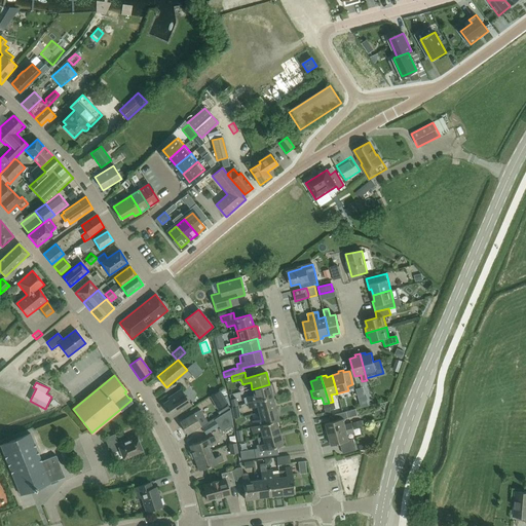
[(272,383),(269,384),(252,389),(254,396),(246,398),(248,404),(272,397),(275,396),(272,383)]
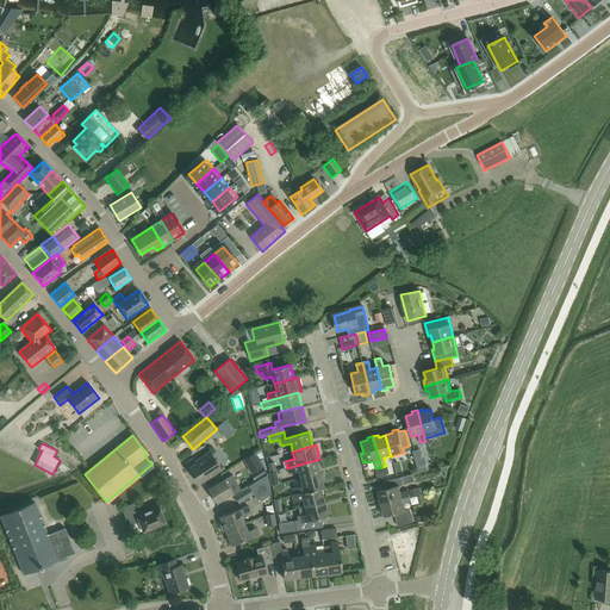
[(210,453),(201,459),(203,460),(190,470),(190,471),(190,473),(192,477),(194,477),(199,484),(221,470),(210,453)]
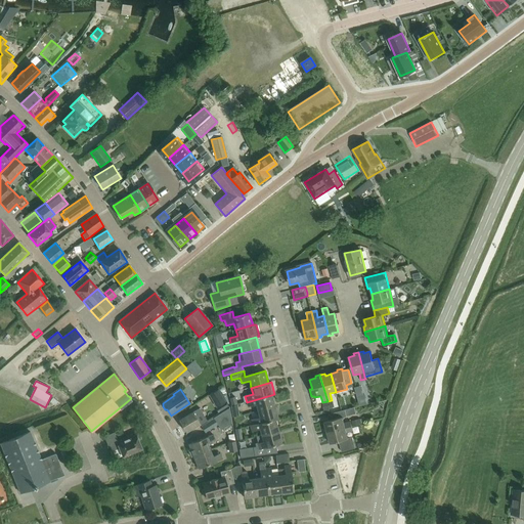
[(225,402),(218,389),(209,395),(216,407),(225,402)]
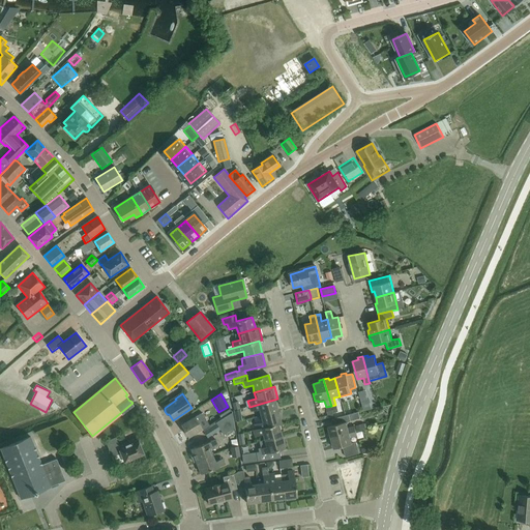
[(274,400),(249,407),(251,411),(259,409),(261,416),(277,412),(274,400)]
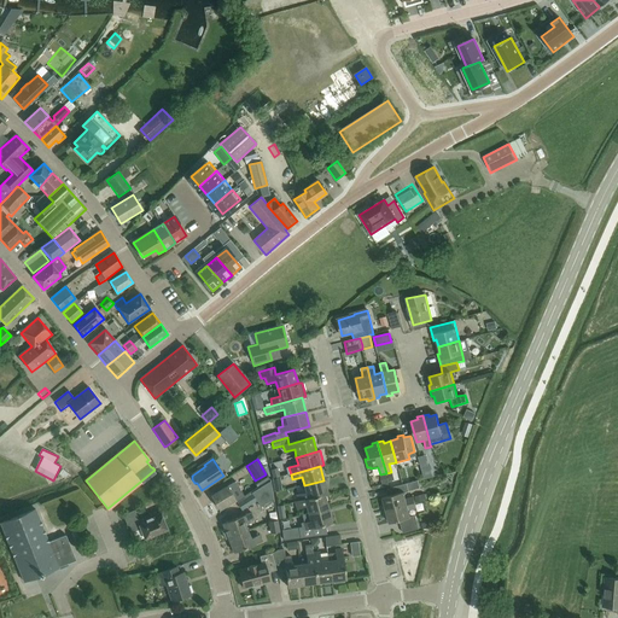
[(324,481),(304,485),(305,493),(297,495),(298,501),(298,502),(326,495),(328,495),(324,481)]
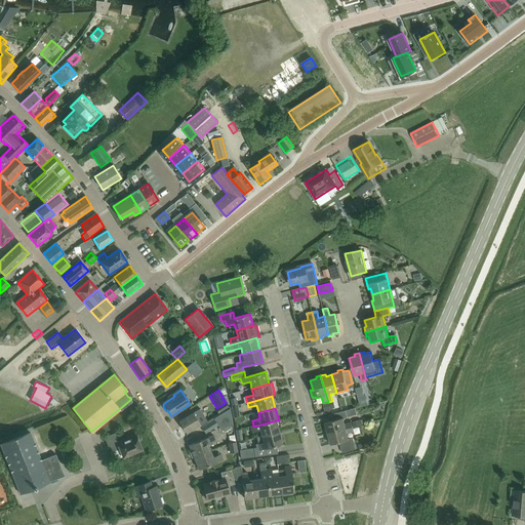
[(352,422),(344,423),(342,418),(348,417),(346,411),(332,414),(333,420),(325,422),(327,429),(325,430),(326,434),(353,427),(352,422)]
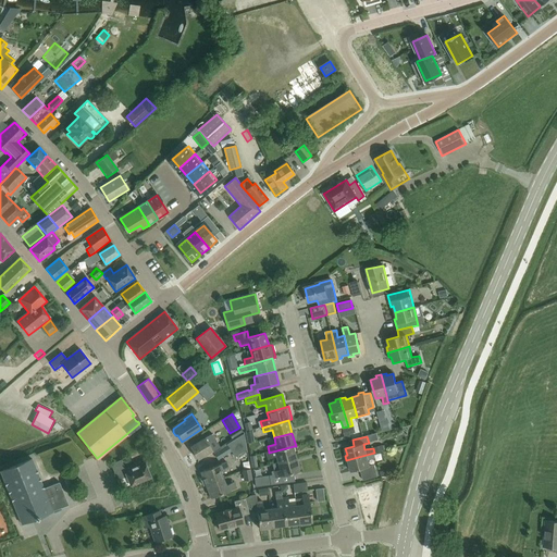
[(205,438),(189,447),(197,459),(212,450),(205,438)]
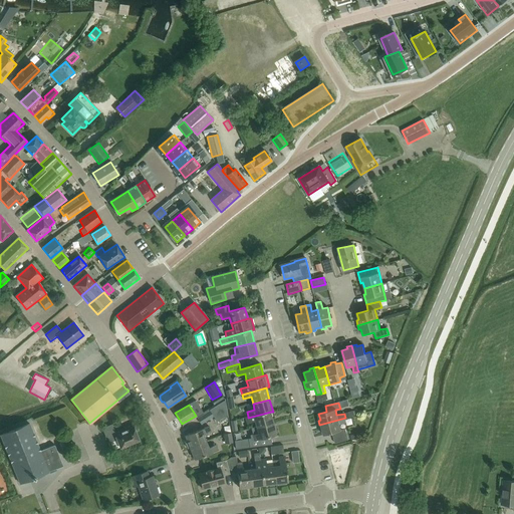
[(212,408),(212,409),(197,419),(201,425),(217,415),(217,414),(221,412),(217,405),(212,408)]
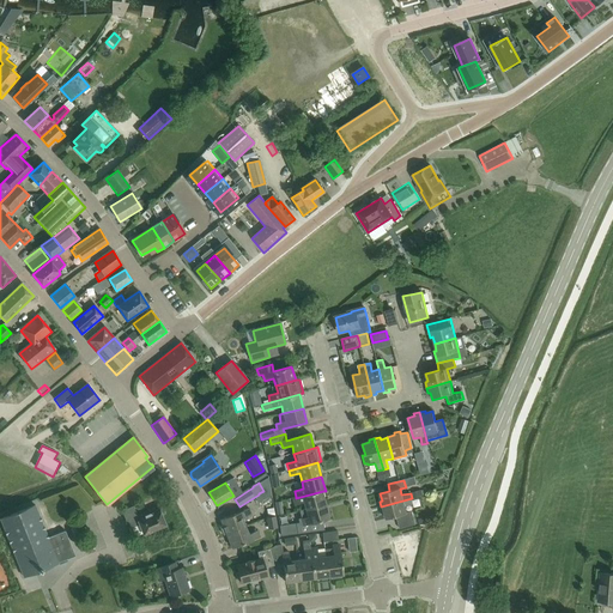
[(296,498),(296,497),(292,498),(295,504),(303,502),(305,510),(326,505),(325,499),(327,498),(326,491),(323,491),(296,498)]
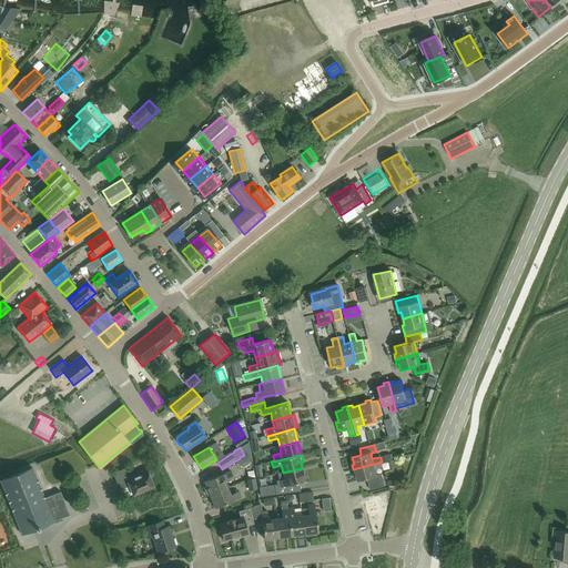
[(382,462),(353,469),(354,475),(356,475),(358,482),(367,478),(371,490),(385,486),(382,474),(376,476),(375,469),(383,467),(382,462)]
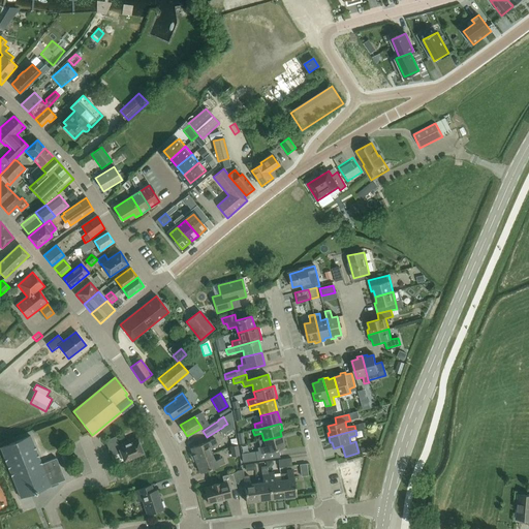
[(132,439),(130,435),(126,437),(125,435),(111,441),(116,455),(123,452),(127,463),(135,460),(133,456),(145,450),(143,445),(145,445),(142,437),(139,438),(139,437),(132,439)]
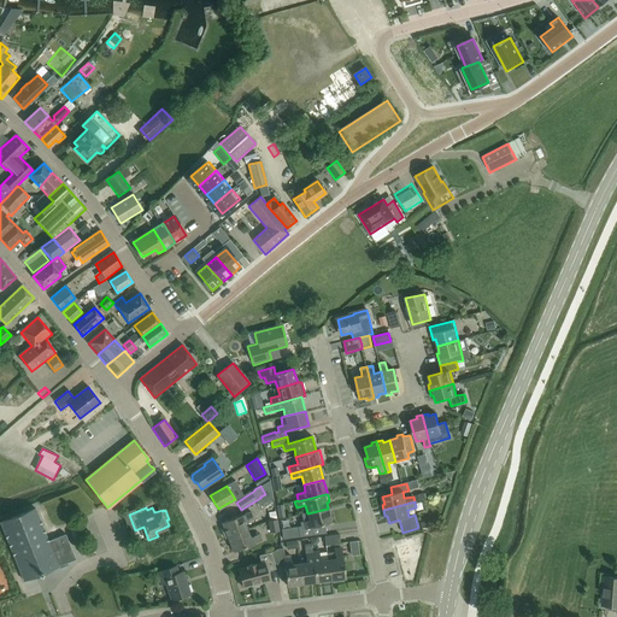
[(68,562),(68,563),(76,560),(65,534),(48,541),(35,509),(0,523),(24,581),(59,566),(58,565),(68,562)]
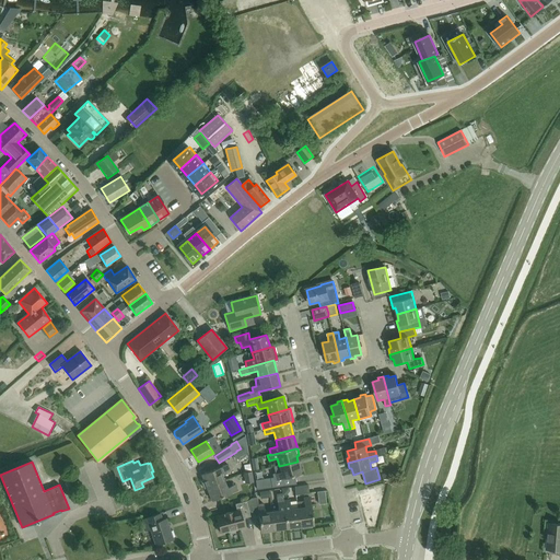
[(298,462),(279,466),(281,473),(272,475),(275,481),(301,474),(298,462)]
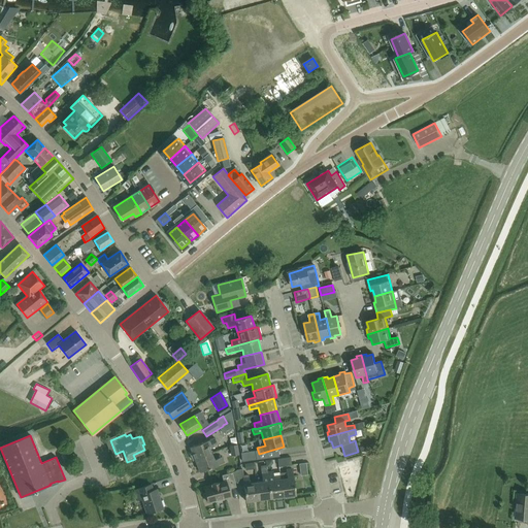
[(195,460),(211,454),(208,447),(217,443),(215,438),(190,448),(192,453),(190,454),(192,461),(195,460)]
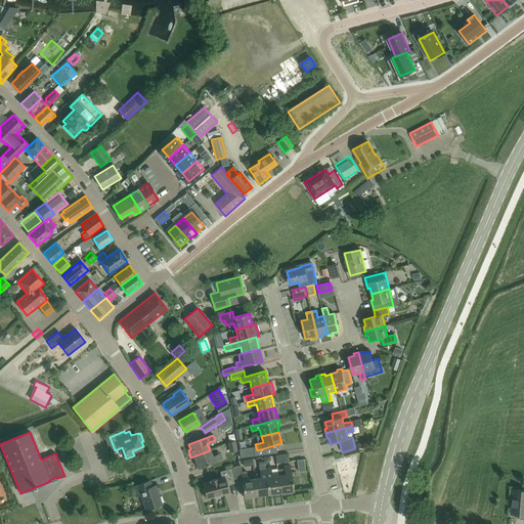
[(235,441),(227,442),(229,453),(237,451),(235,441)]
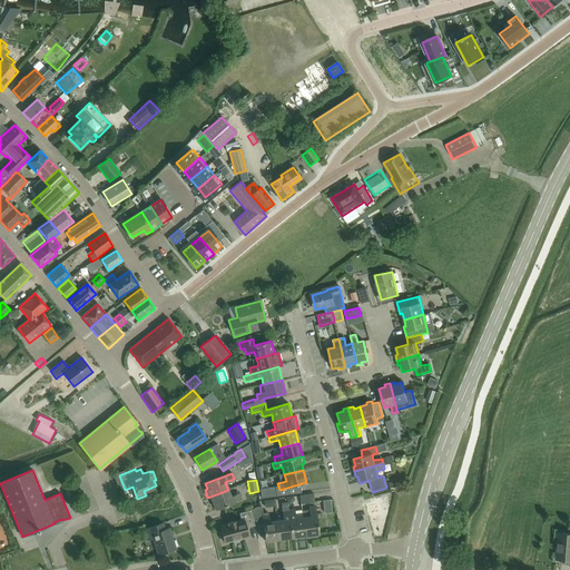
[(275,487),(259,489),(262,499),(277,497),(275,487)]
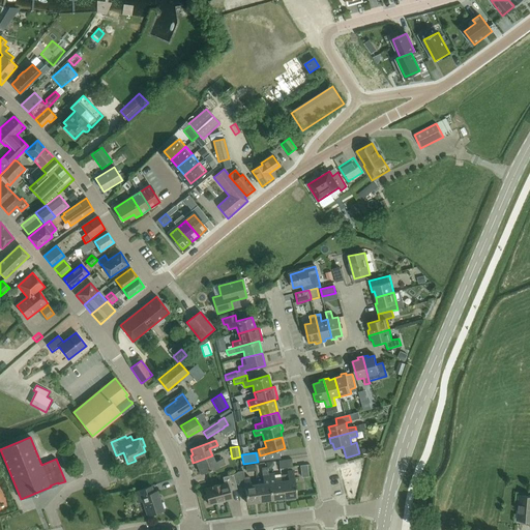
[(214,462),(212,455),(196,462),(200,474),(225,465),(223,459),(214,462)]
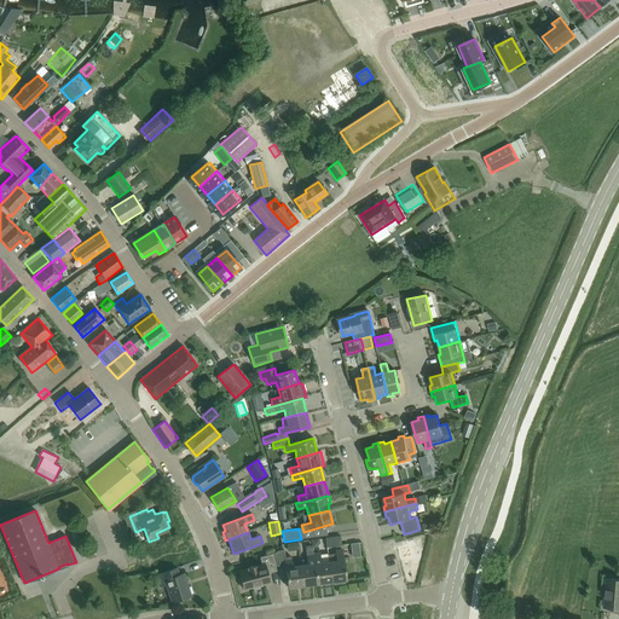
[(342,545),(341,537),(325,538),(327,548),(342,545)]
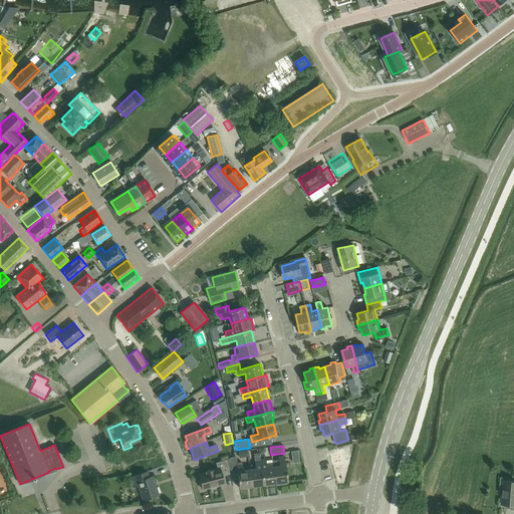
[(264,485),(261,460),(260,460),(259,454),(254,454),(256,469),(250,470),(252,487),(264,485)]
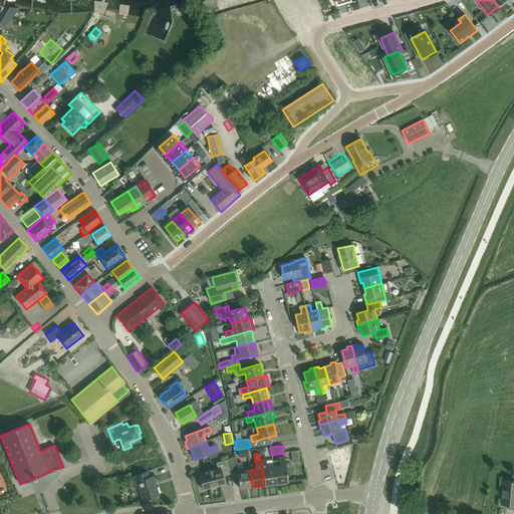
[(242,463),(237,464),(236,457),(231,458),(227,460),(231,474),(237,473),(239,489),(252,487),(250,470),(243,471),(242,463)]
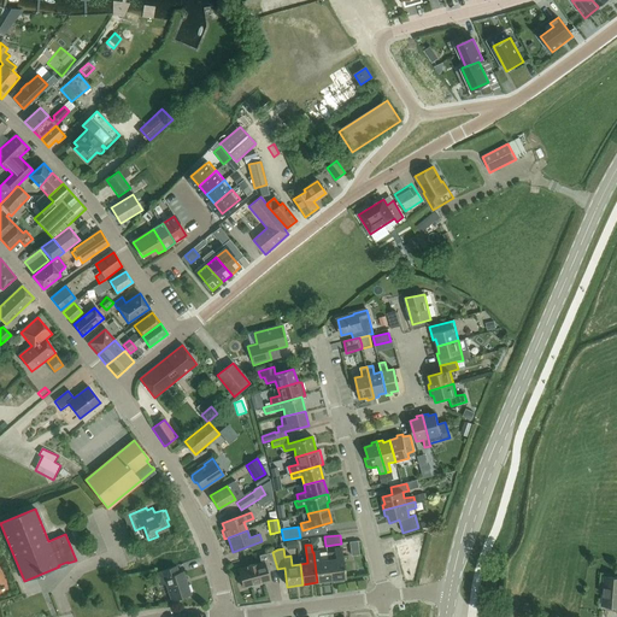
[(335,559),(329,560),(331,581),(338,580),(338,582),(344,581),(344,579),(345,579),(341,548),(334,550),(335,559)]
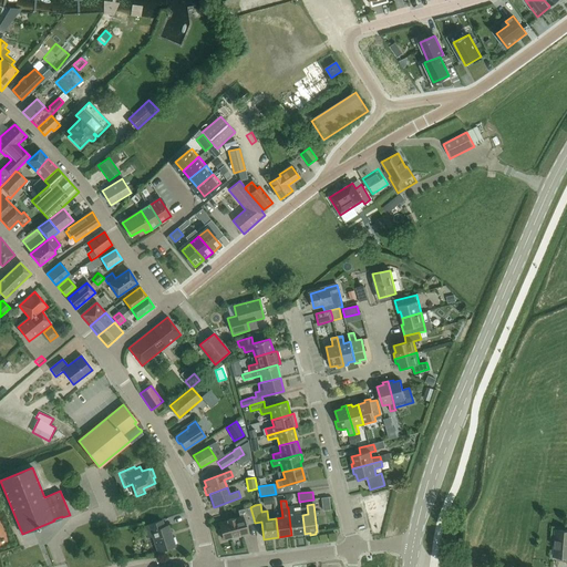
[(250,507),(249,508),(249,507),(238,511),(239,518),(235,519),(235,518),(227,521),(227,522),(219,524),(220,529),(218,531),(220,537),(223,536),(223,539),(232,537),(232,539),(240,537),(239,535),(247,533),(245,525),(254,523),(255,523),(250,507)]
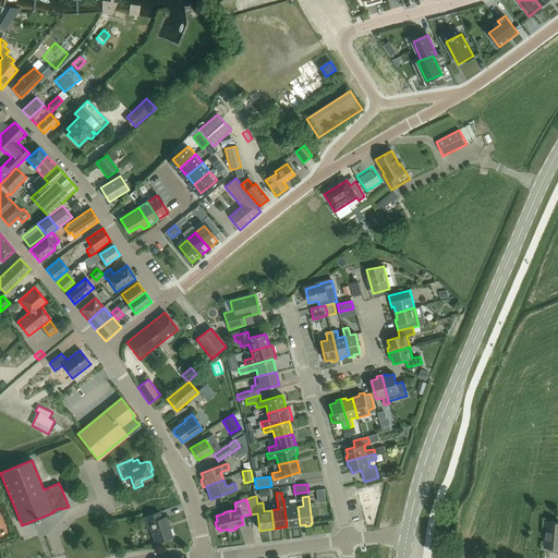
[(288,499),(283,499),(287,526),(300,525),(298,507),(290,508),(288,499)]
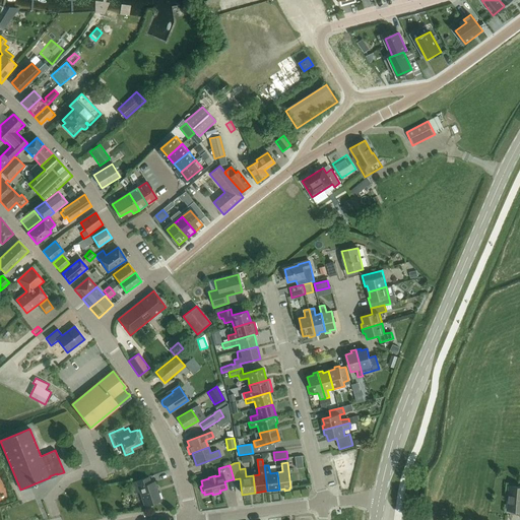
[(160,501),(154,482),(150,483),(148,477),(132,482),(136,493),(139,492),(144,506),(160,501)]
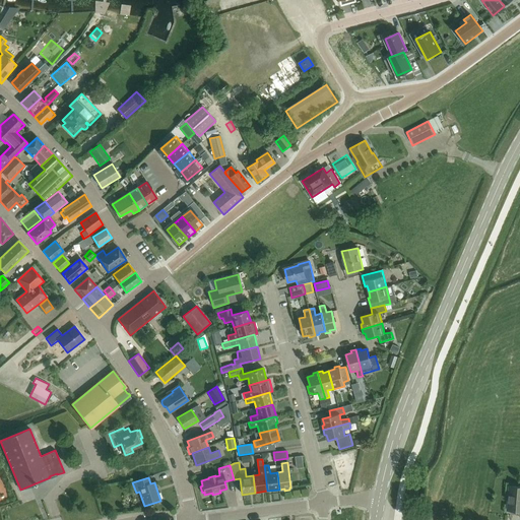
[(519,486),(509,486),(508,501),(507,511),(519,511),(519,486)]
